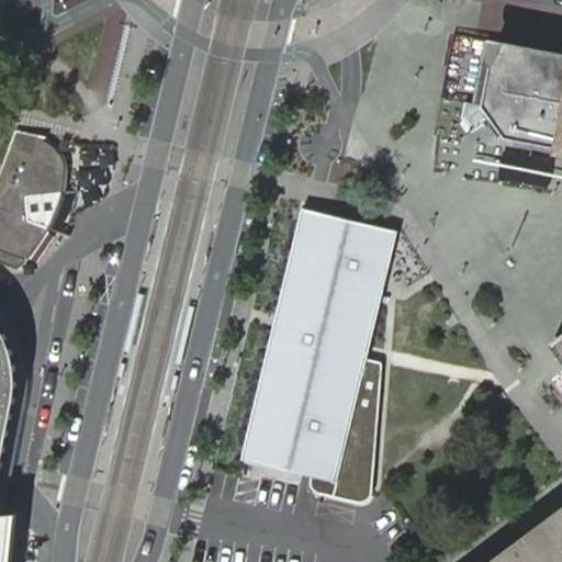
[(524,143),(561,150),(561,55),(514,46),(502,111),(524,143)]
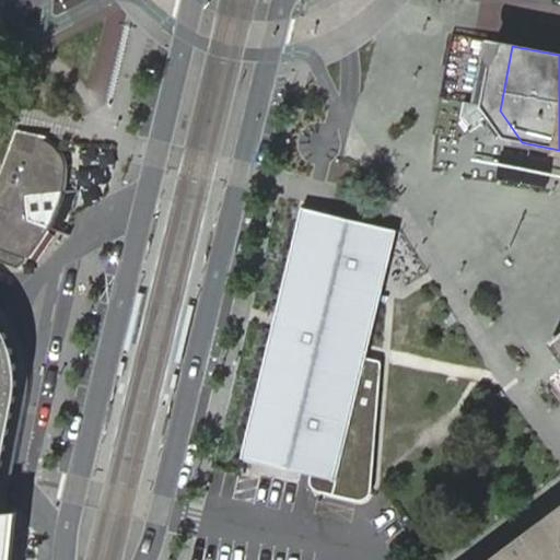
[(18,130),(0,175),(0,261),(24,268),(53,229),(67,193),(63,155),(42,136),(18,130)]
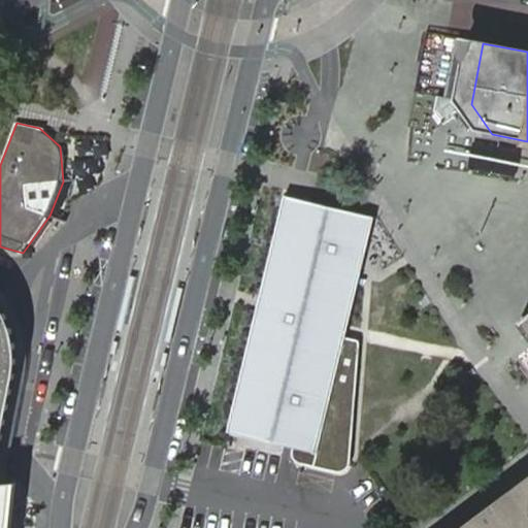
[(342,208),(283,194),(257,302),(229,421),(226,432),(293,448),(292,452),(294,456),(297,460),(301,462),(336,470),(342,470),(347,468),(350,464),(351,461),(361,343),(361,342),(360,340),(358,339),(343,336),(345,324),(349,314),(353,297),(356,283),(357,279),(358,275),(371,216),(342,208)]
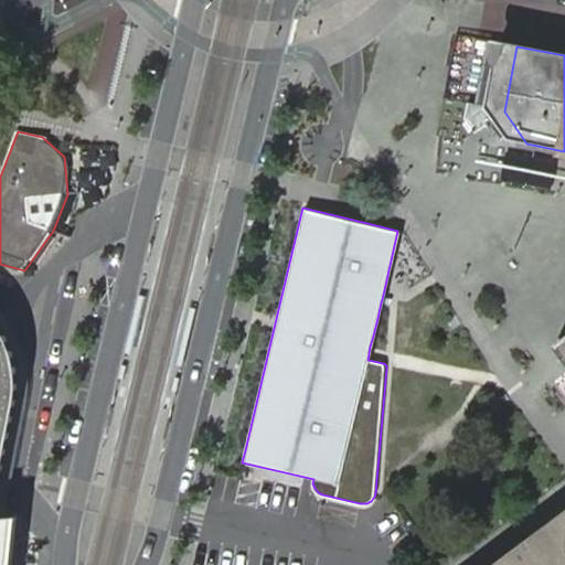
[(0,478),(11,406),(12,395),(10,377),(6,359),(1,347),(0,344),(0,478)]
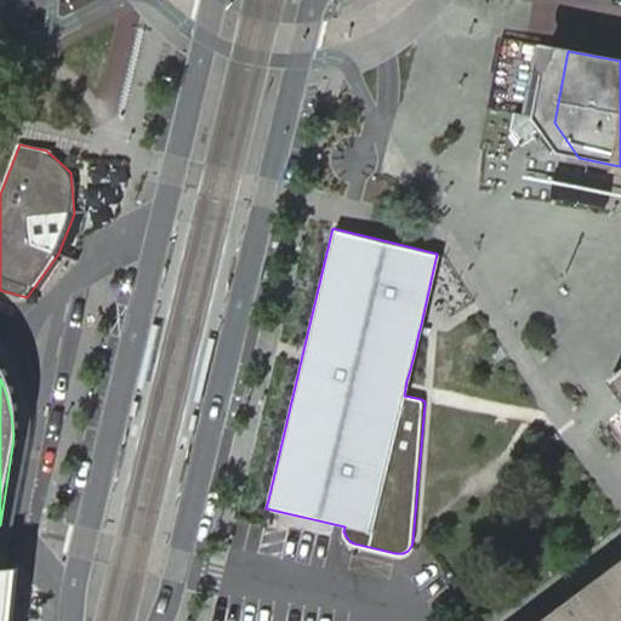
[(0,569),(0,620),(10,620),(16,570),(0,569)]
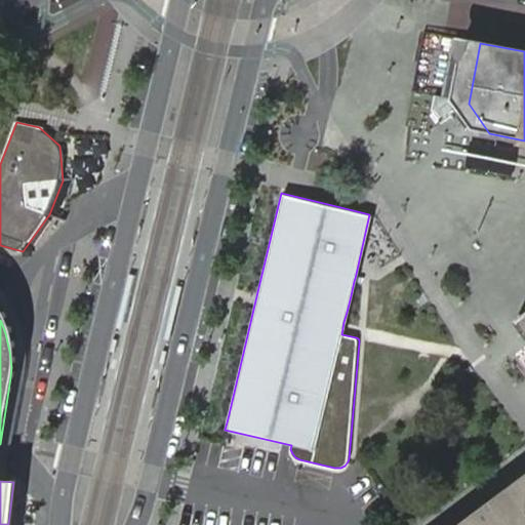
[(524,524),(524,486),(472,524),(524,524)]
